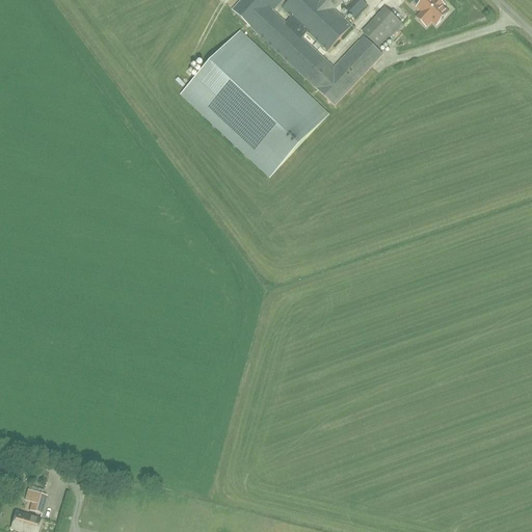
[(353,21),(366,6),(358,0),(354,0),(344,11),(353,21)]
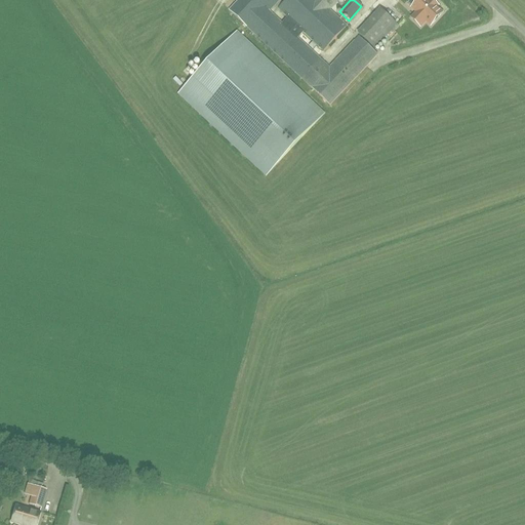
[(442,13),(437,7),(438,6),(431,0),(430,0),(430,1),(428,0),(410,0),(407,4),(412,8),(411,8),(416,12),(411,18),(420,27),(426,22),(431,26),(442,13)]
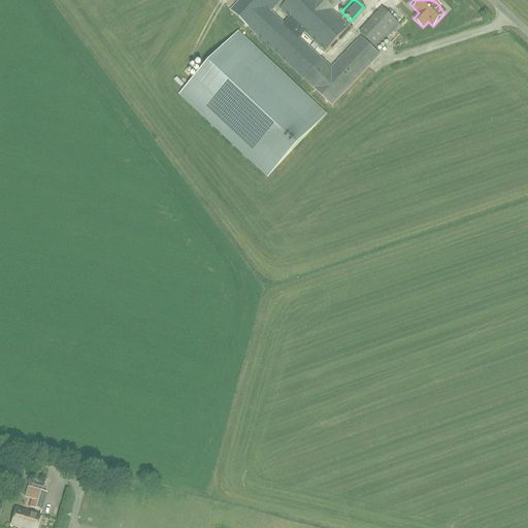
[(377,50),(399,25),(383,9),(360,34),(377,50)]
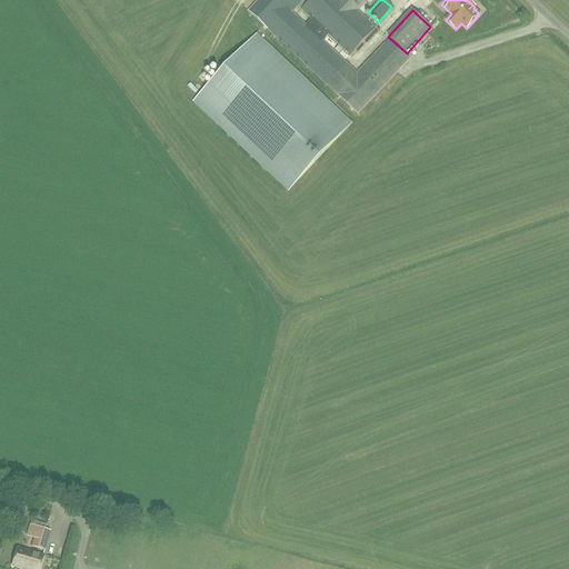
[(45,550),(50,531),(45,530),(46,525),(31,520),(29,528),(36,530),(31,547),(45,550)]
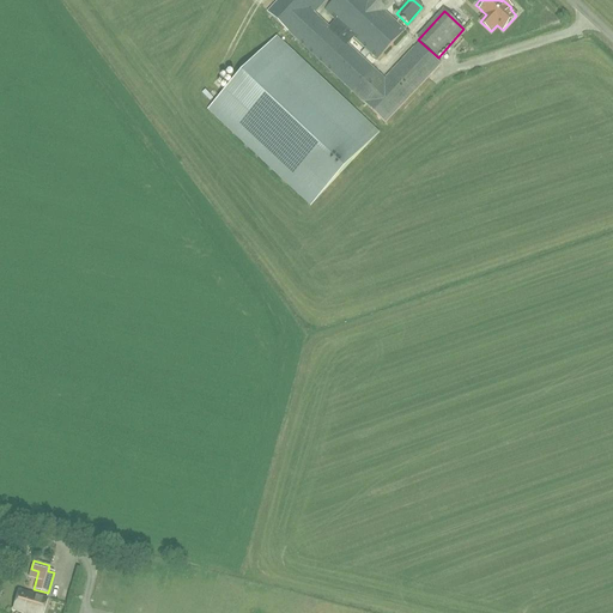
[(42,612),(47,600),(18,593),(13,611),(22,612),(42,612)]
